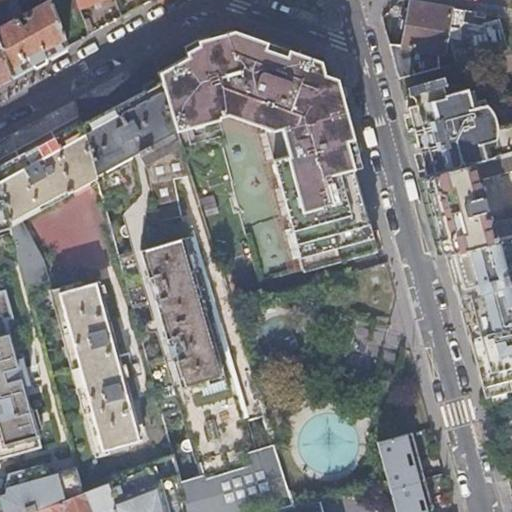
[(48,0),(22,14),(17,0),(0,0),(0,51),(9,77),(37,62),(41,60),(51,55),(65,47),(48,0)]
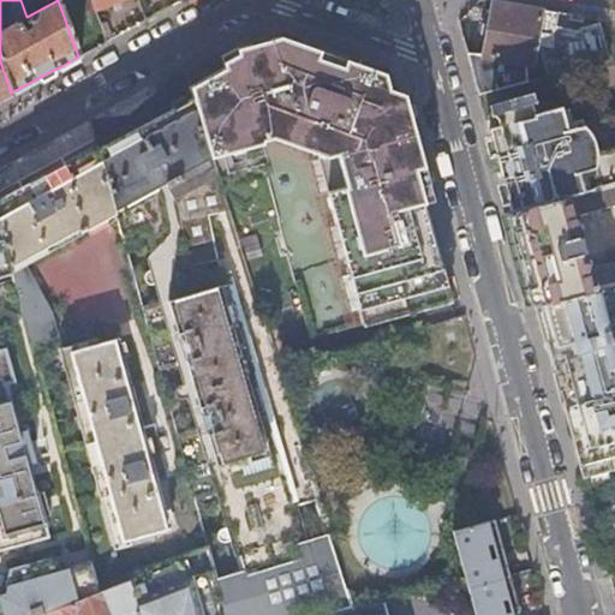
[(119,0),(89,0),(93,10),(119,0)]
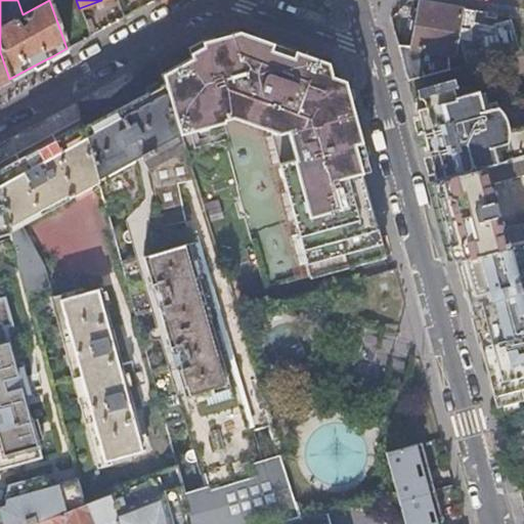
[(411,48),(398,46),(408,81),(466,66),(471,23),(473,10),(420,1),(411,48)]
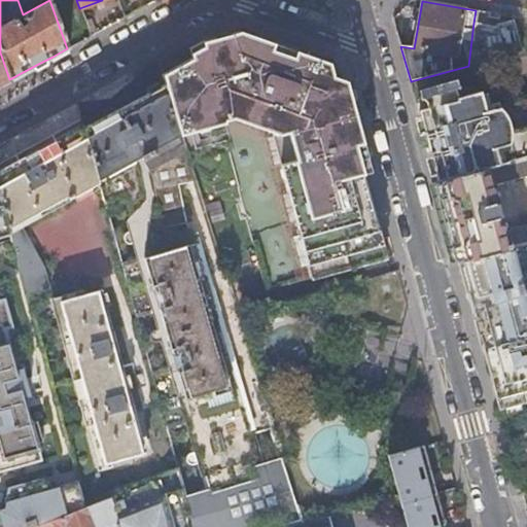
[(473,23),(468,66),(522,51),(515,21),(496,25),(497,28),(473,23)]
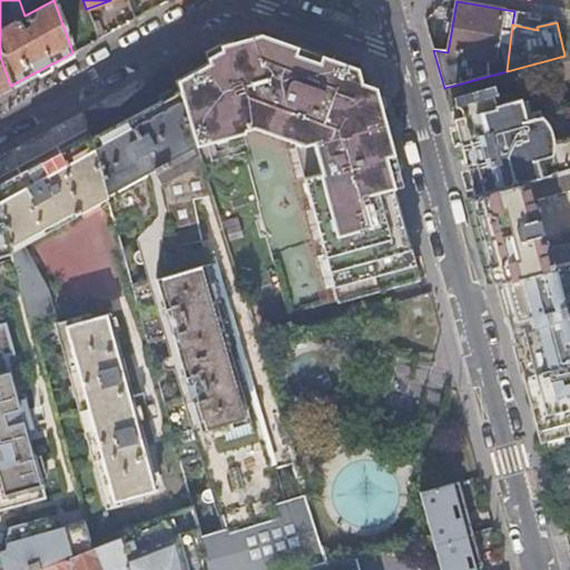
[(294,143),(295,147),(285,150),(294,180),(304,178),(313,209),(302,213),(310,243),(321,241),(325,255),(315,258),(323,288),(333,286),(337,302),(419,279),(413,262),(410,247),(412,242),(410,234),(406,232),(409,228),(406,218),(401,216),(397,202),(393,203),(391,195),(390,189),(402,186),(375,87),(361,82),(356,67),(259,35),(219,45),(205,52),(207,62),(175,80),(195,146),(244,133),(244,130),(253,128),(294,143)]
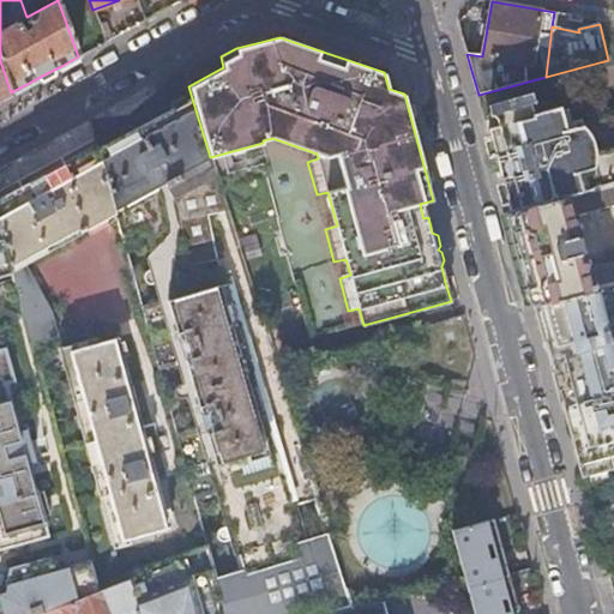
[(0,98),(11,92),(0,61),(0,98)]
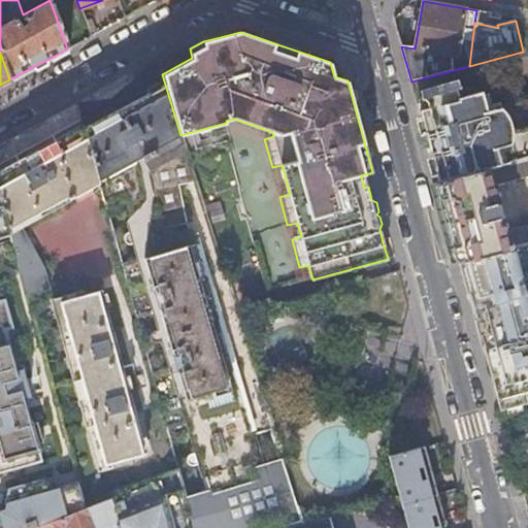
[(180,135),(162,74),(159,64),(158,59),(111,98),(76,103),(80,120),(84,128),(97,179),(133,160),(177,137),(180,135)]
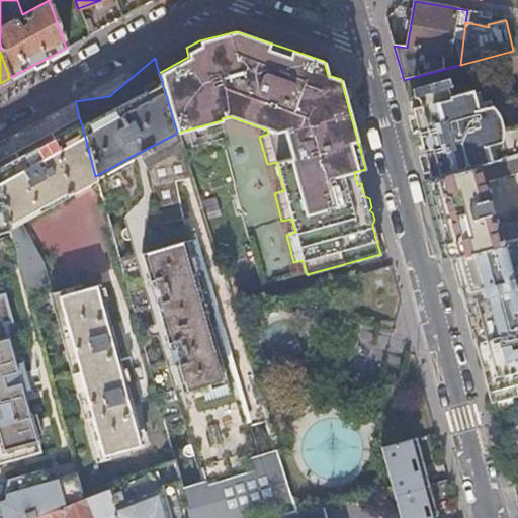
[(517,154),(517,99),(515,97),(470,89),(451,94),(449,85),(438,85),(429,86),(420,90),(411,95),(414,98),(415,97),(419,101),(420,106),(413,108),(415,114),(419,132),(425,154),(429,171),(431,177),(517,154)]
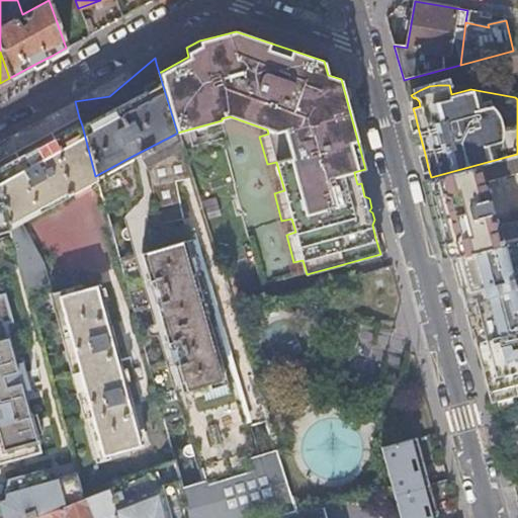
[(449,85),(451,94),(470,89),(449,85)]
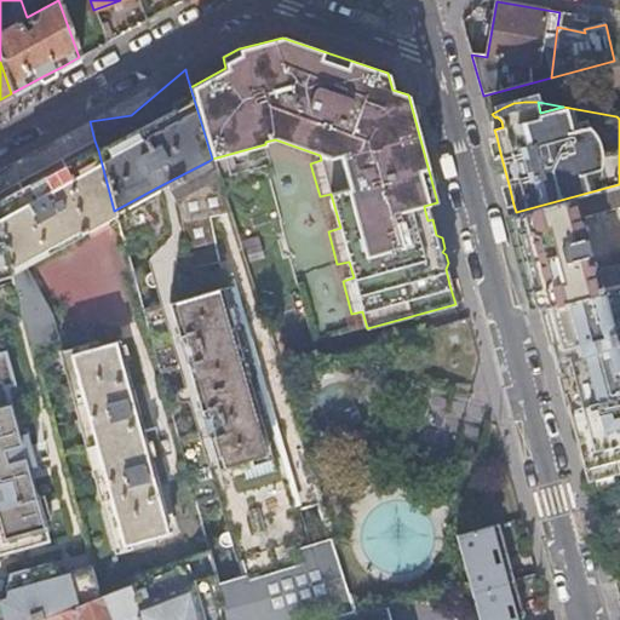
[(497,137),(489,139),(494,160),(501,158),(497,137)]
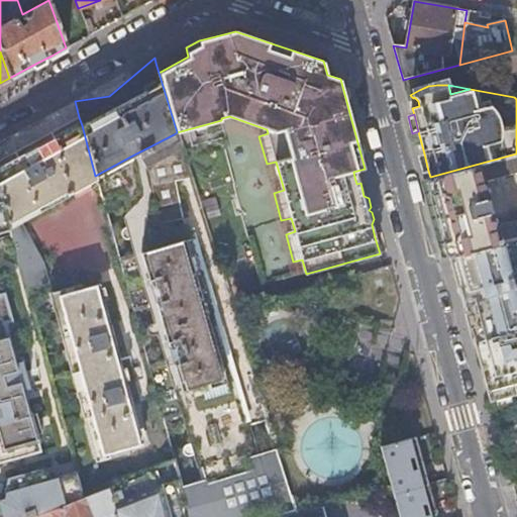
[(69,193),(96,180),(95,176),(82,125),(79,117),(53,131),(43,136),(0,160),(0,200),(8,229),(23,285),(44,279),(39,259),(20,216),(69,193)]
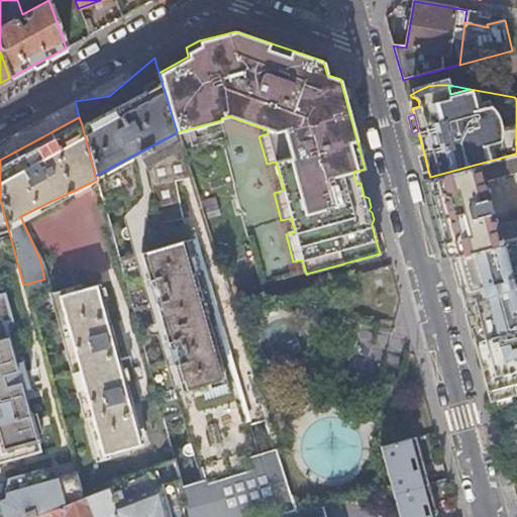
[(174,134),(130,157),(138,170),(140,186),(151,179),(164,246),(185,239),(182,226),(180,205),(175,181),(191,178),(178,137),(176,138),(174,134)]
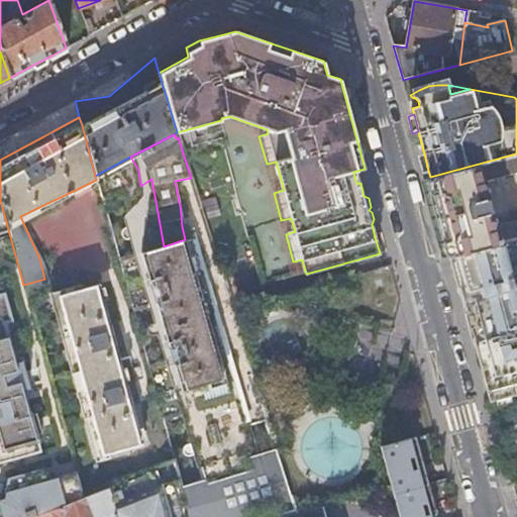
[(422,173),(428,171),(424,153),(418,154),(422,173)]
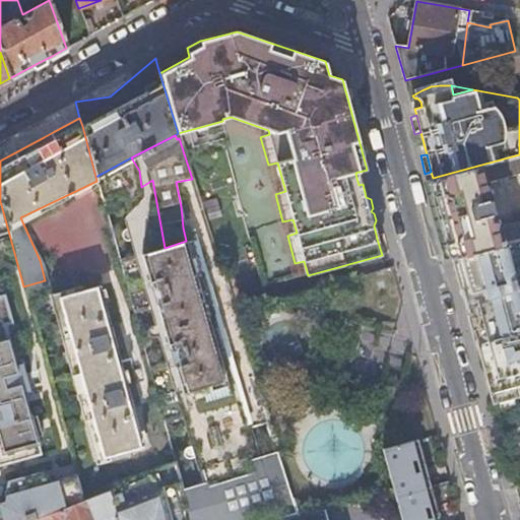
[(431,179),(436,195),(453,257),(519,239),(519,154),(433,178),(431,179)]
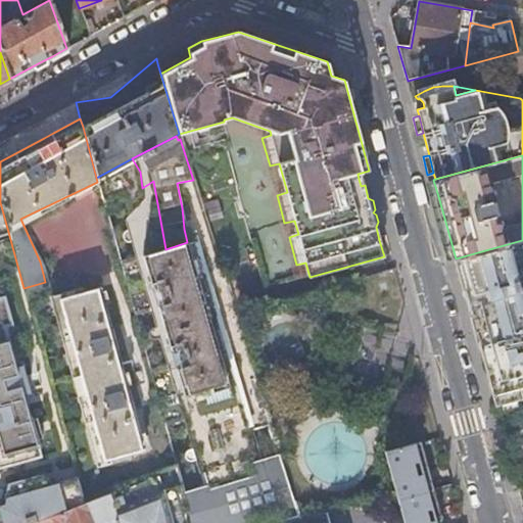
[(438,196),(433,180),(425,182),(446,260),(456,258),(438,196)]
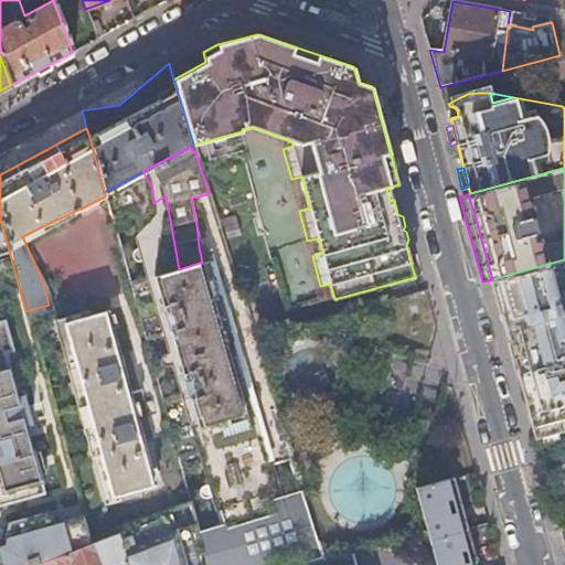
[(228,518),(232,521),(236,523),(241,523),(244,523),(248,521),(273,497),(202,262),(179,269),(166,195),(153,203),(157,216),(141,231),(225,513),(228,518)]
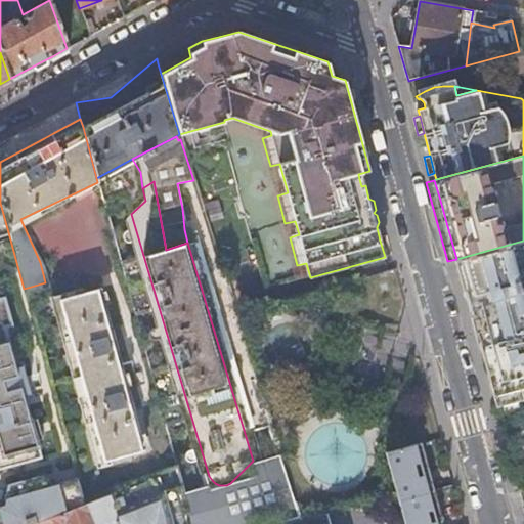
[(523,241),(456,259),(462,281),(472,318),(474,326),(476,335),(479,345),(507,338),(523,333),(523,241)]
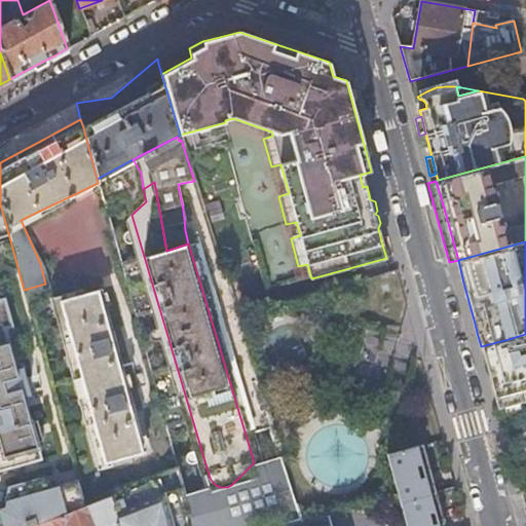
[(101,289),(57,302),(100,464),(145,452),(134,412),(143,409),(138,387),(128,390),(117,350),(126,347),(121,327),(111,329),(101,289)]
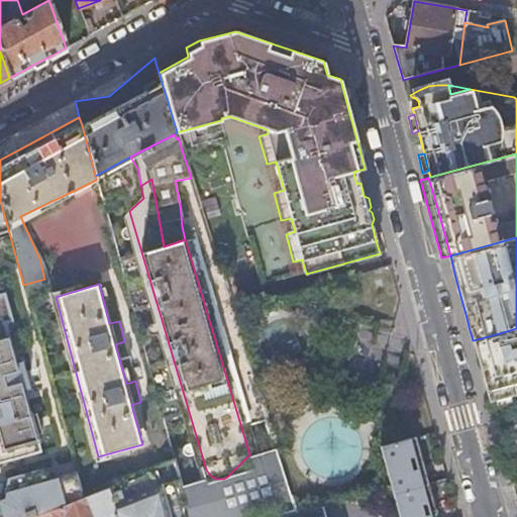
[(0,461),(37,451),(33,435),(40,433),(34,413),(28,415),(21,390),(27,389),(20,362),(13,363),(2,322),(9,320),(2,295),(0,295),(0,461)]
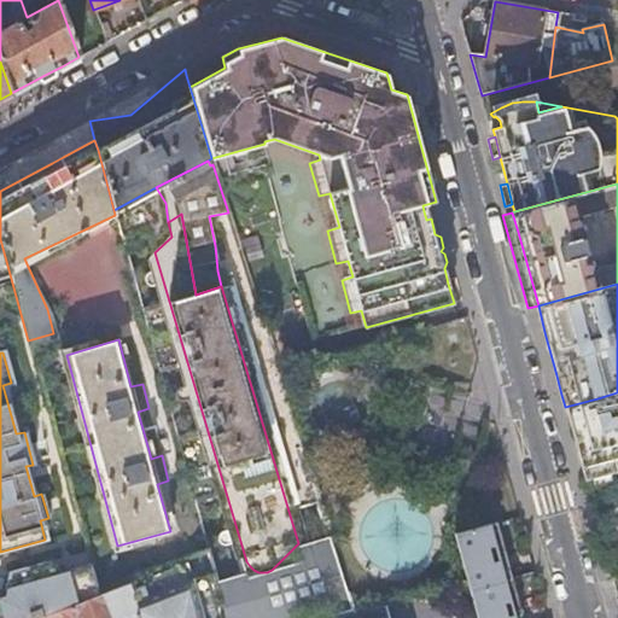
[(617,392),(598,398),(565,407),(577,452),(584,481),(593,478),(610,473),(617,471),(617,392)]
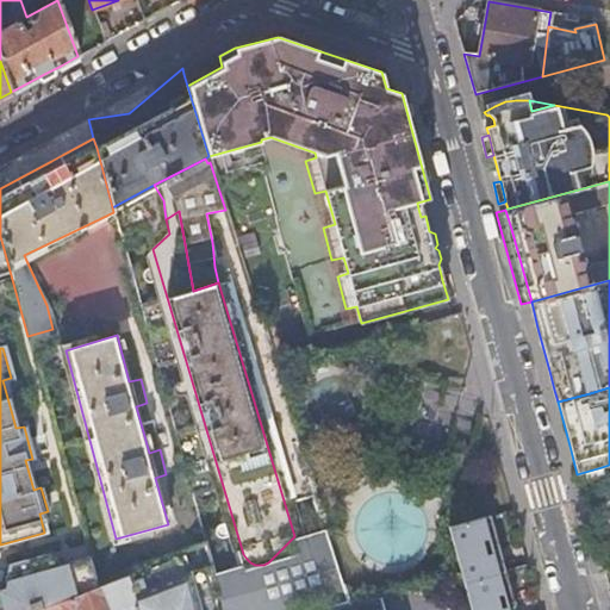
[(602,467),(585,472),(586,479),(604,474),(602,467)]
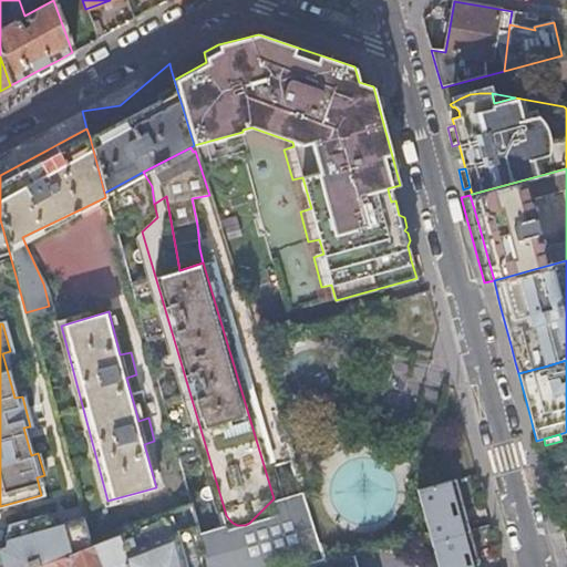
[(442,484),(416,491),(428,529),(437,566),(473,566),(472,560),(480,559),(465,509),(450,513),(442,484)]
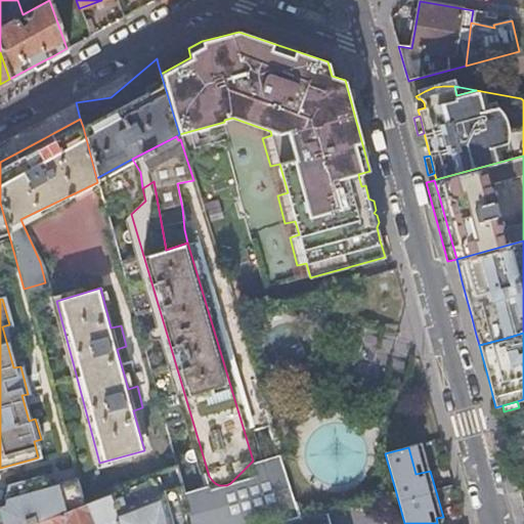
[(215,483),(182,492),(190,523),(271,523),(298,517),(278,453),(253,461),(230,483),(226,485),(223,485),(219,485),(215,483)]
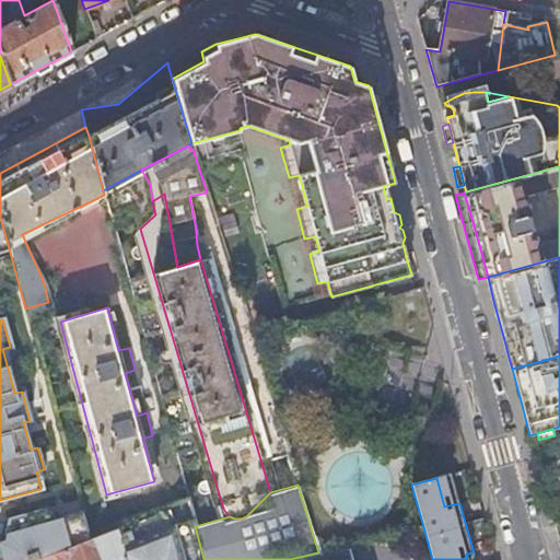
[(187,500),(91,537),(98,559),(118,559),(123,559),(203,559),(195,526),(187,500)]
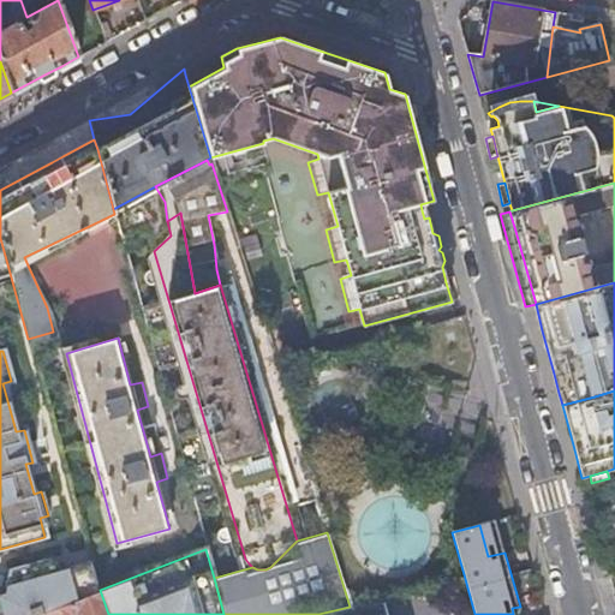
[(5,593),(0,595),(0,614),(35,614),(45,611),(72,601),(97,591),(89,562),(60,571),(49,559),(11,569),(5,593)]
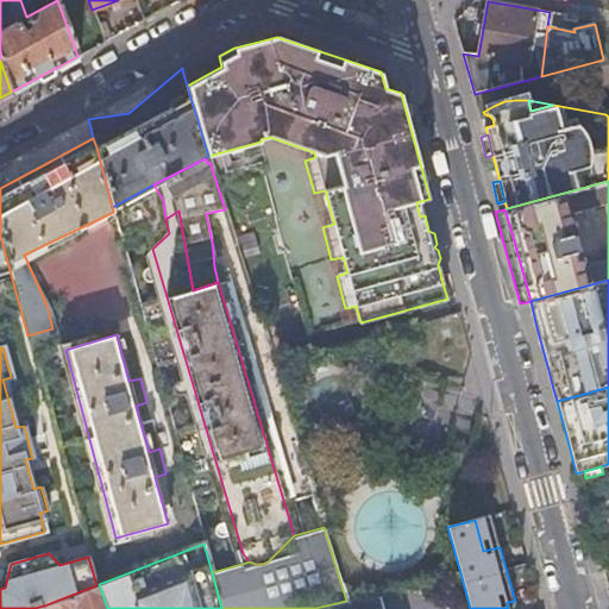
[(346,601),(315,608),(384,608),(380,591),(346,601)]
